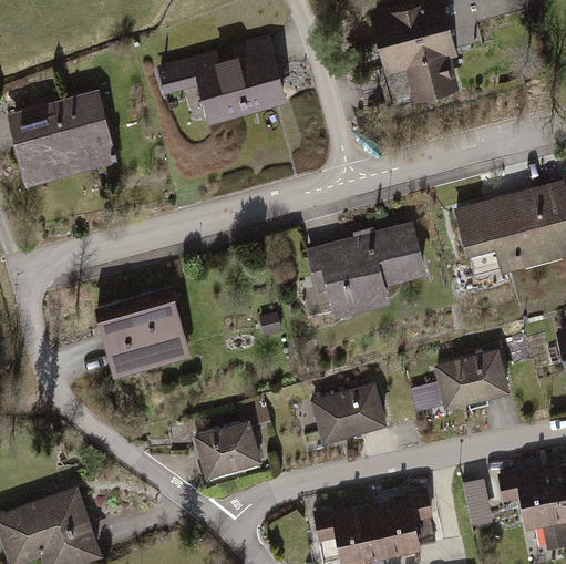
[(402,0),(364,10),(382,78),(403,73),(411,103),(459,91),(450,58),(455,55),(454,48),(441,0),(402,0)]
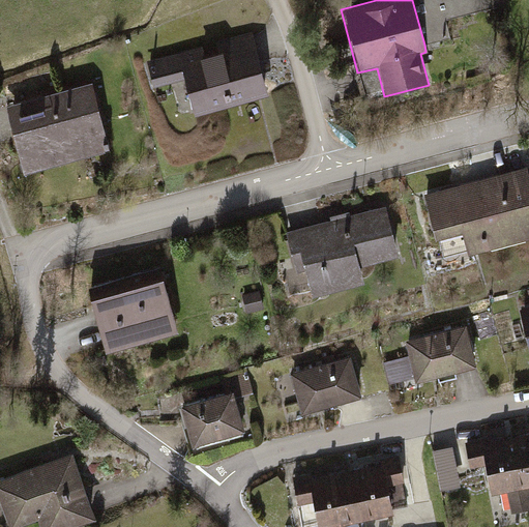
[(444,20),(438,0),(412,0),(424,45),(448,38),(444,20)]
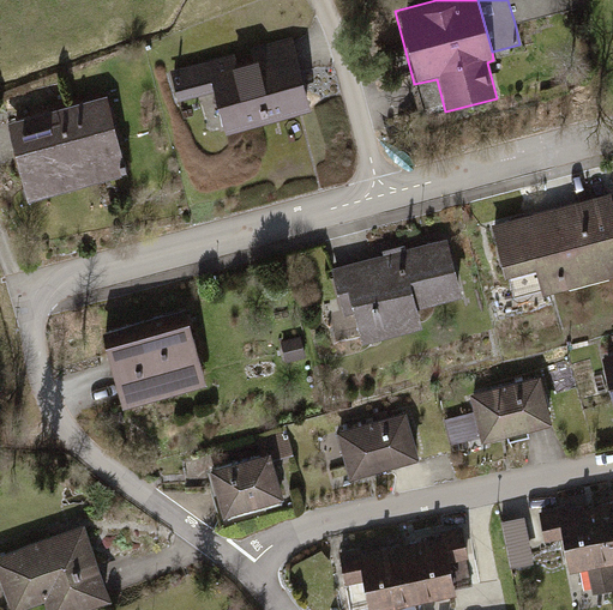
[(508,0),(515,23),(544,16),(539,0),(508,0)]
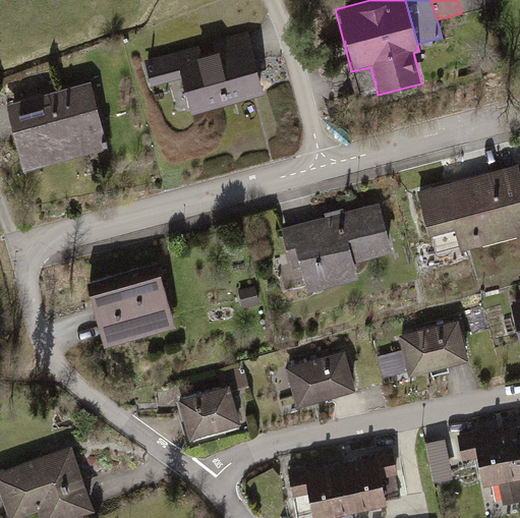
[(473,0),(457,0),(461,13),(476,9),(473,0)]
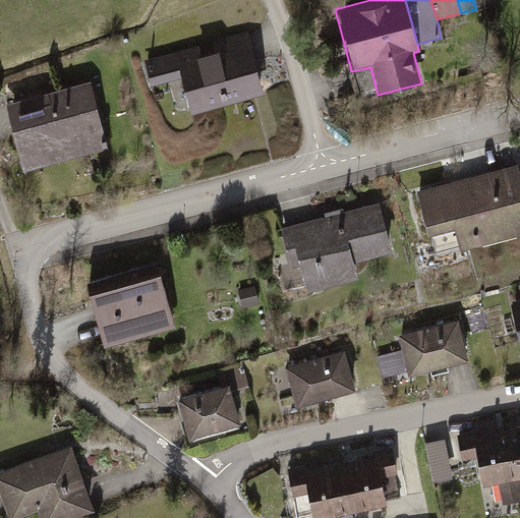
[(494,4),(492,0),(473,0),(476,9),(494,4)]
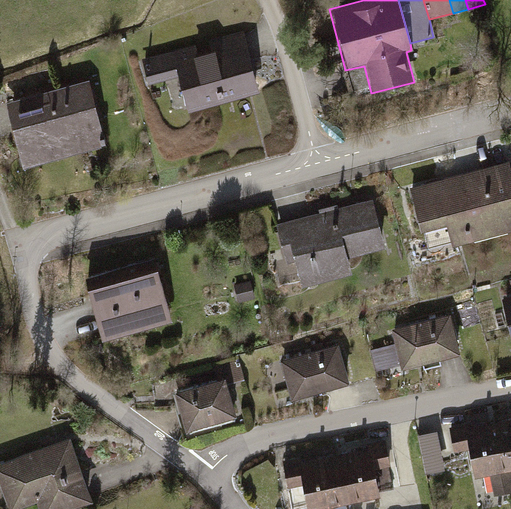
[(196,45),(141,60),(148,84),(180,76),(189,109),(259,90),(244,34),(210,43),(212,50),(198,54),(196,45)]
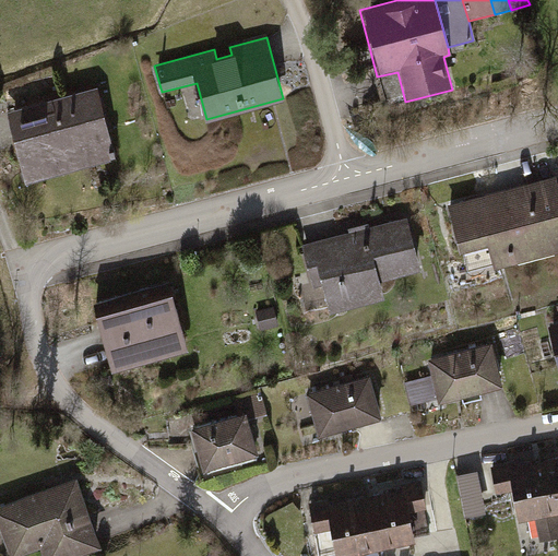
[(96,87),(7,111),(24,179),(115,155),(96,87)]
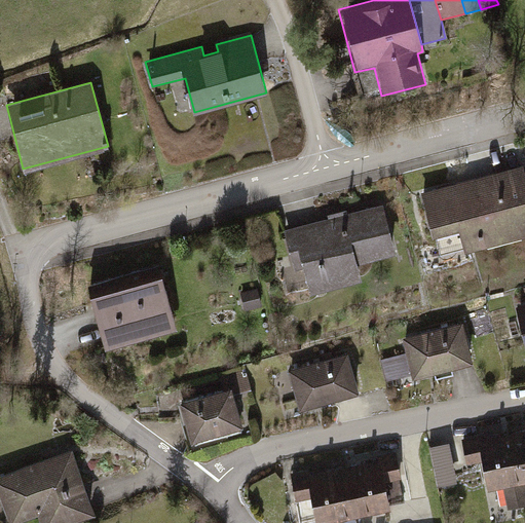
[(524,180),(522,169),(420,194),(430,235),(435,234),(440,256),(524,233),(524,180)]
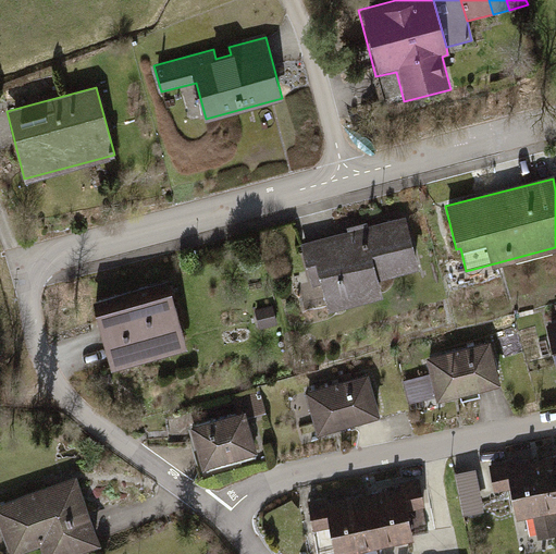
[(408,214),(301,245),(312,285),(322,283),(330,309),(383,294),(380,280),(423,268),(408,214)]
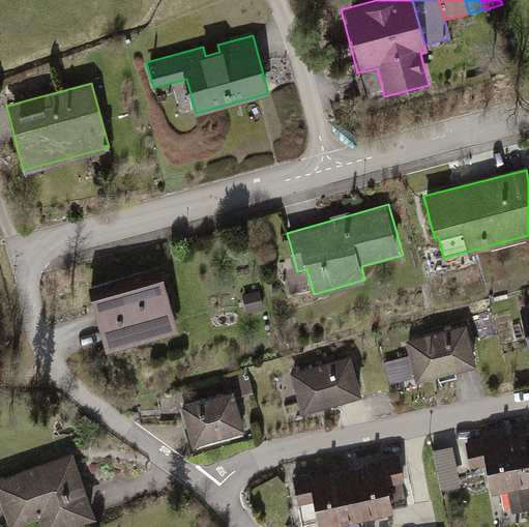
[(164,274),(90,293),(105,349),(178,330),(164,274)]
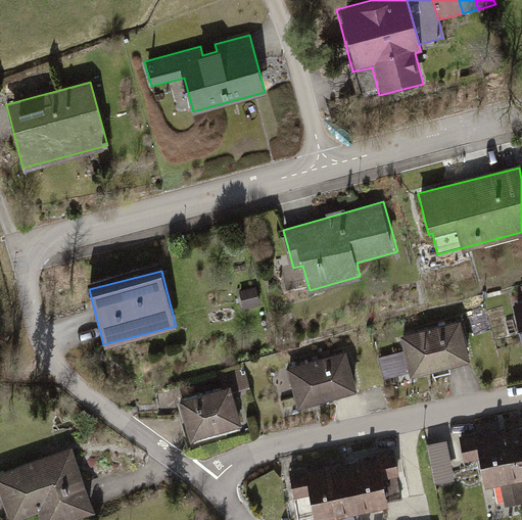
[(255,288),(239,293),(244,310),(261,304),(255,288)]
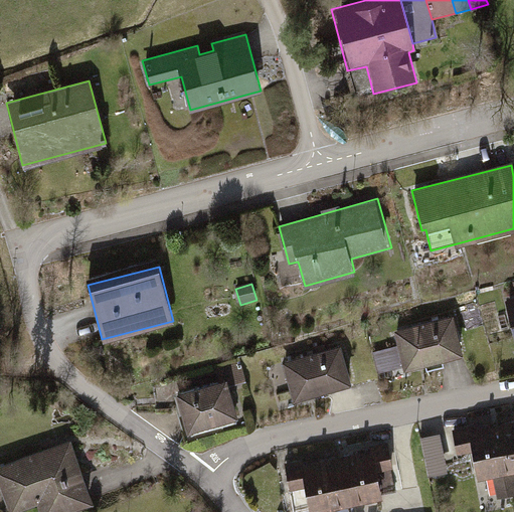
[(513,297),(502,300),(513,346),(513,345),(513,297)]
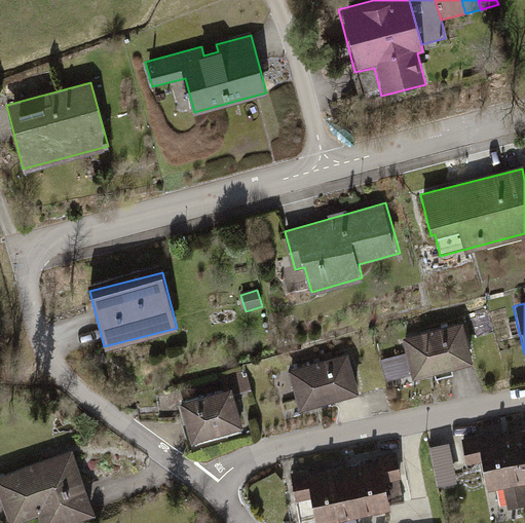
[(460,323),(401,338),(405,356),(410,376),(411,378),(471,363),(460,323)]
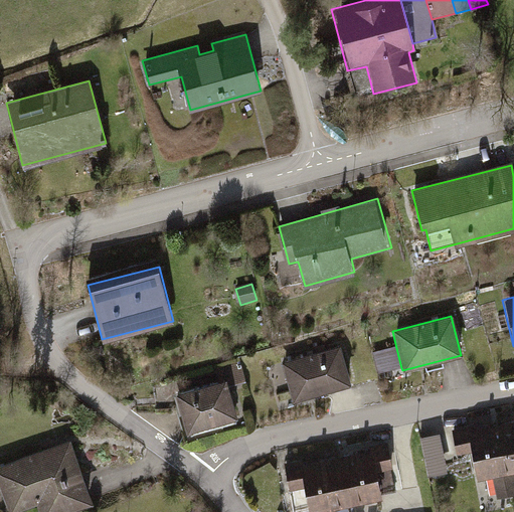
[(340,346),(283,363),(294,400),(351,383),(340,346)]
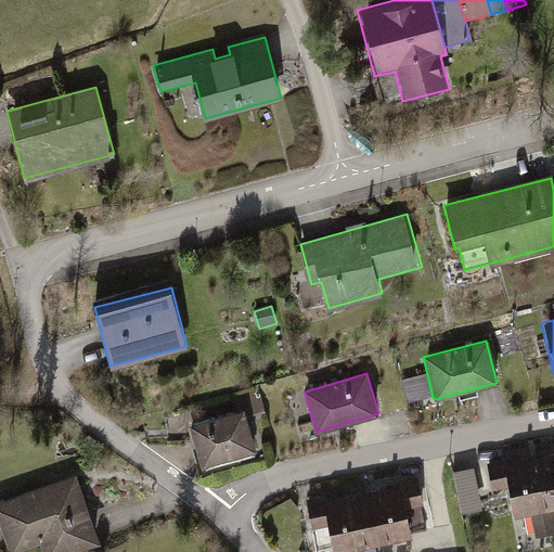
[(433,397),(427,375),(401,382),(407,403),(433,397)]
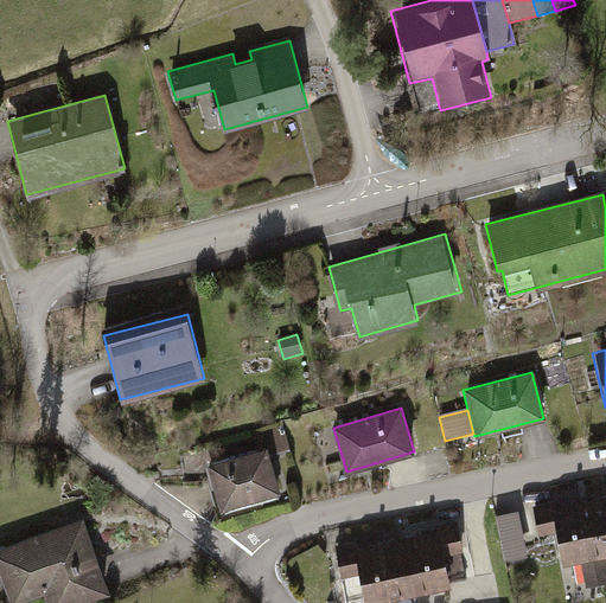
[(257,449),(209,462),(222,507),(281,491),(272,455),(289,450),(284,428),(254,436),(257,449)]
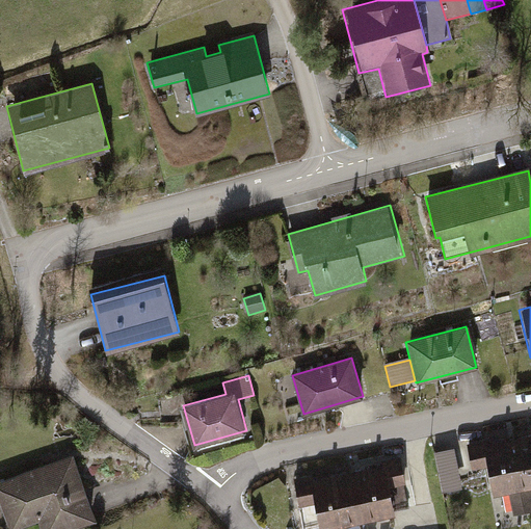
[(530,476),(524,438),(485,445),(485,442),(467,446),(472,472),(486,469),(492,495),(509,492),(514,517),(530,512),(530,476)]
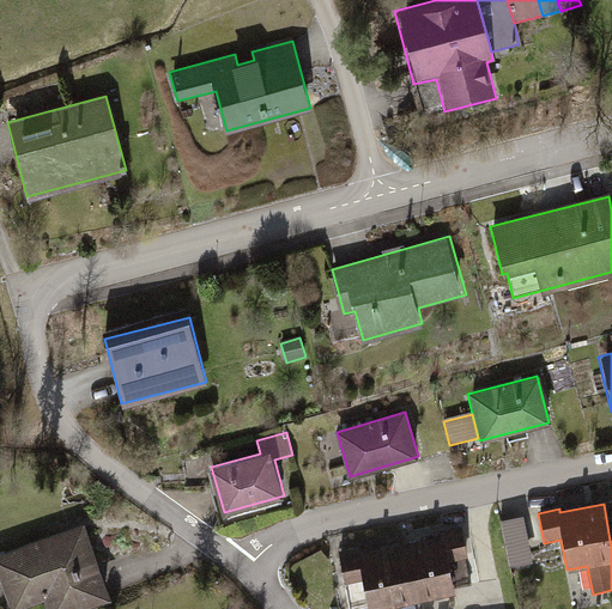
[(522,518),(500,523),(508,566),(531,561),(522,518)]
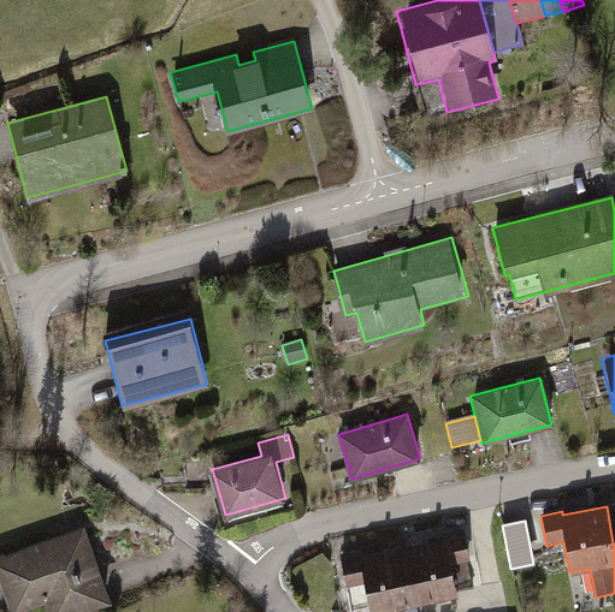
[(87,528),(0,557),(0,581),(10,611),(22,611),(43,604),(46,611),(89,611),(113,604),(87,528)]
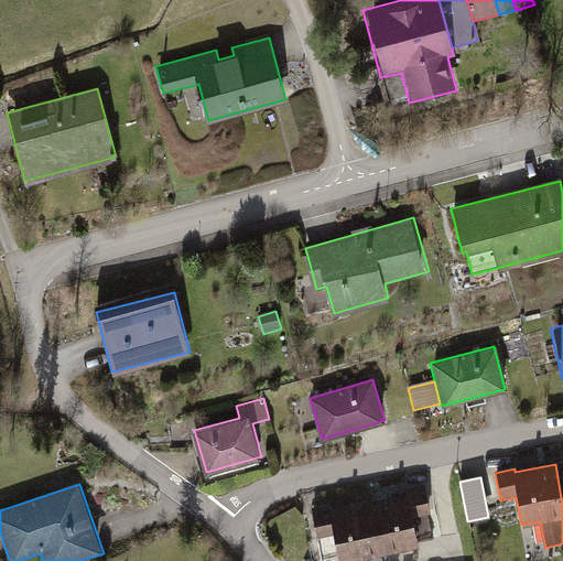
[(404,495),(369,502),(379,554),(435,543),(424,487),(403,491),(404,495)]
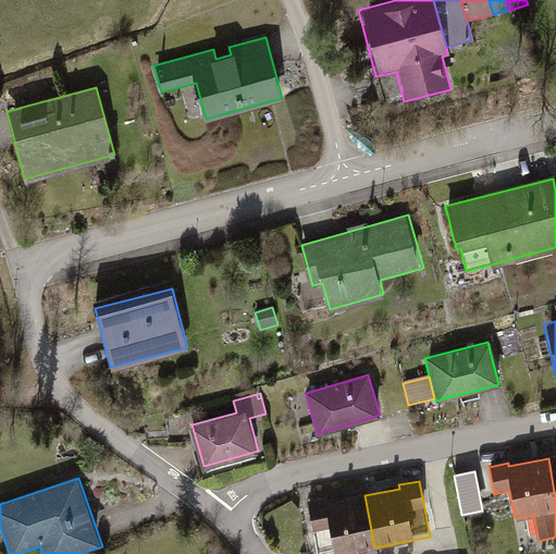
[(328,500),(307,503),(316,553),(341,553),(374,548),(365,495),(329,503),(328,500)]
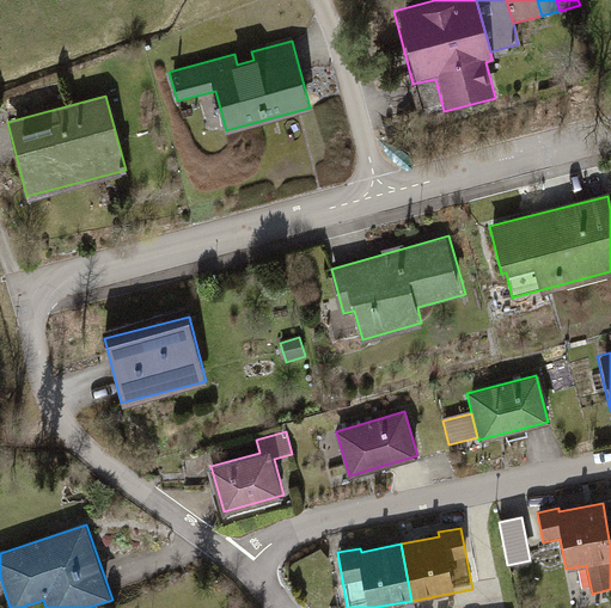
All buildings are outlined.
